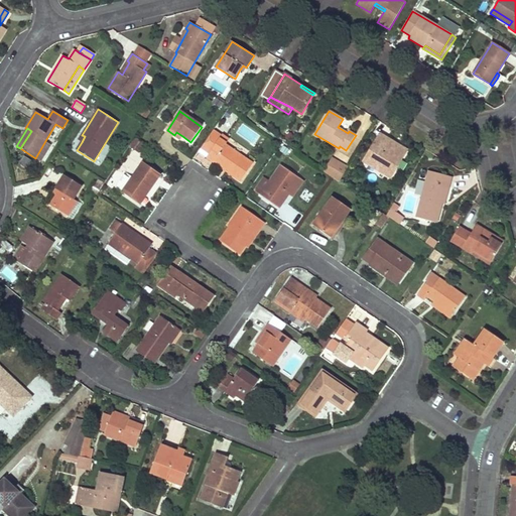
[(221,136),(213,130),(201,148),(209,153),(207,157),(214,162),(215,160),(227,169),(226,171),(241,181),(253,163),(226,144),(229,140),(222,135),(221,136)]
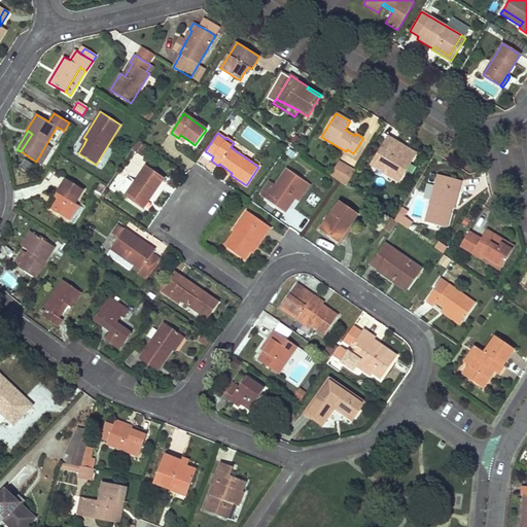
[(395,141),(388,137),(373,163),(381,168),(382,167),(392,173),(391,174),(400,179),(413,159),(400,151),(403,146),(395,141)]
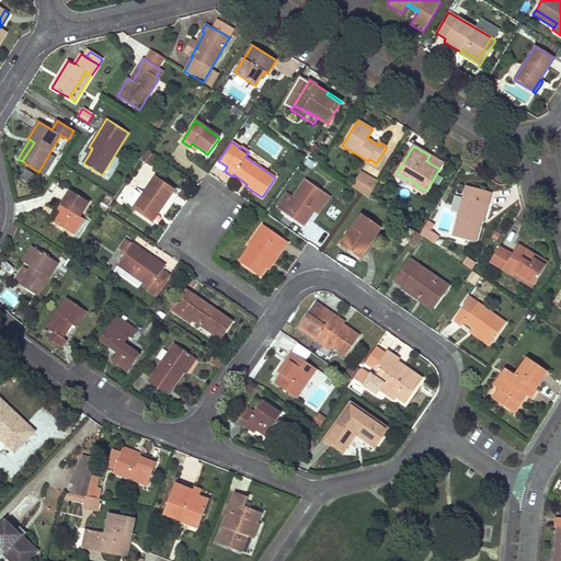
[(147,149),(140,159),(150,165),(158,157),(147,149)]
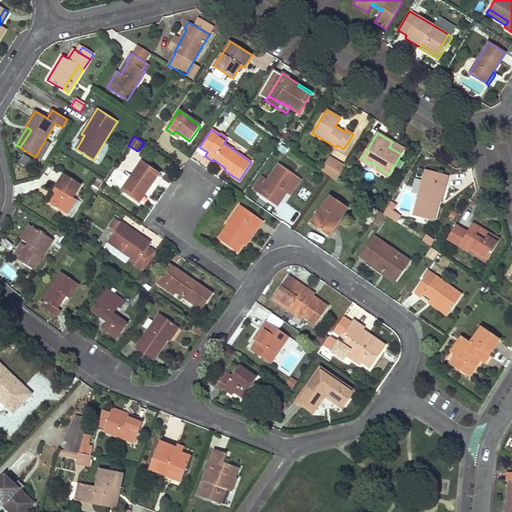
[(46,138),(35,157),(40,160),(41,158),(50,144),(51,141),(46,138)]
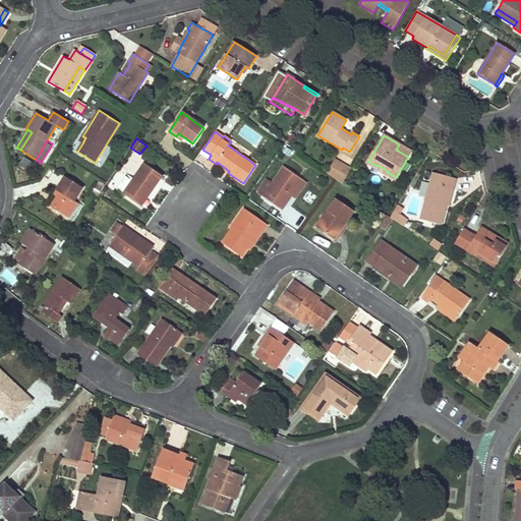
[(408,157),(411,152),(399,145),(396,150),(408,157)]
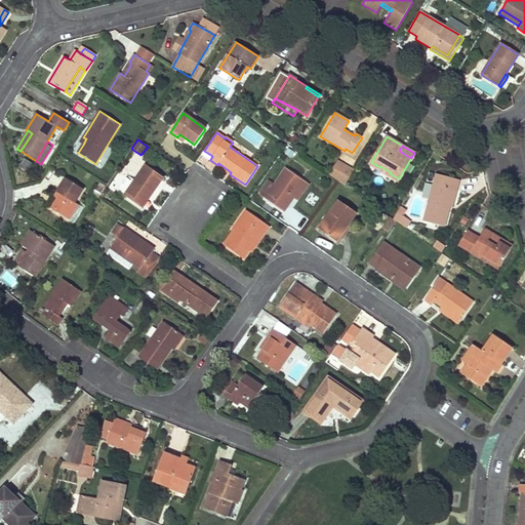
[(294,153),(288,149),(284,153),(291,158),(294,153)]
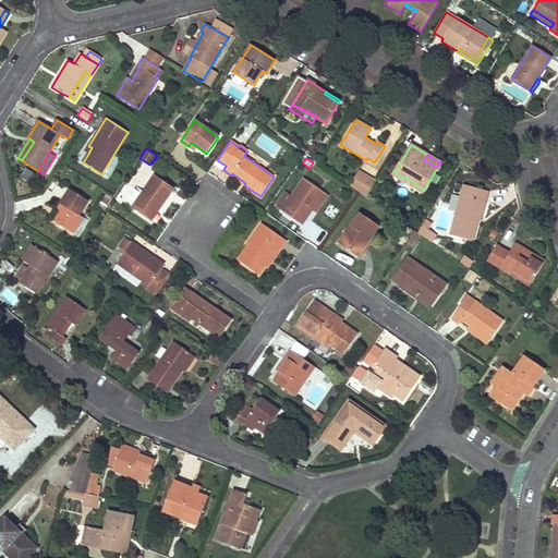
[(376,182),(359,171),(350,185),(361,193),(366,197),(376,182)]
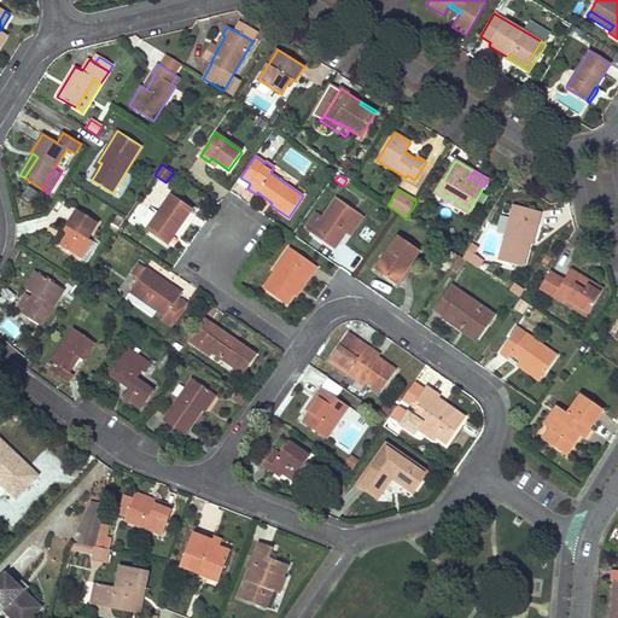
[(270,205),(272,203),(257,192),(256,194),(270,205)]
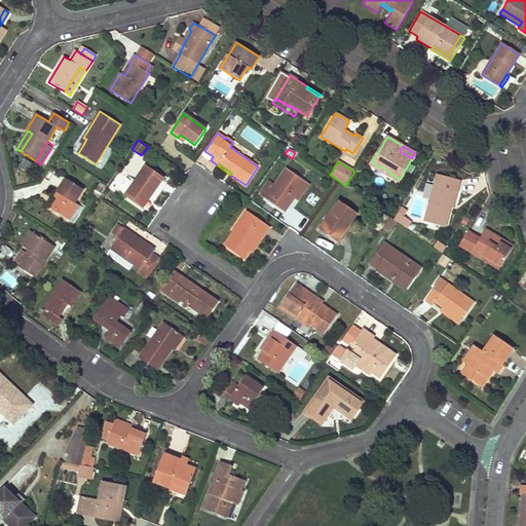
[(163,178),(146,165),(134,183),(124,196),(141,208),(148,196),(150,197),(152,194),(163,178)]
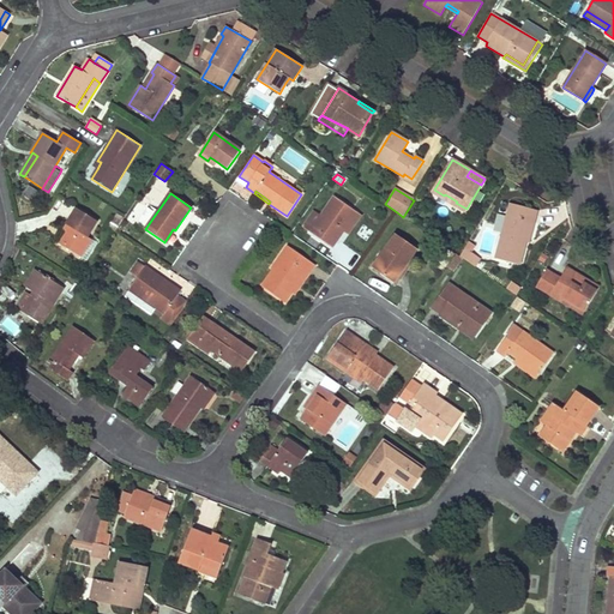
[(309,233),(331,247),(343,232),(343,230),(341,229),(345,222),(348,224),(356,212),(335,197),(320,217),(311,232),(309,233)]
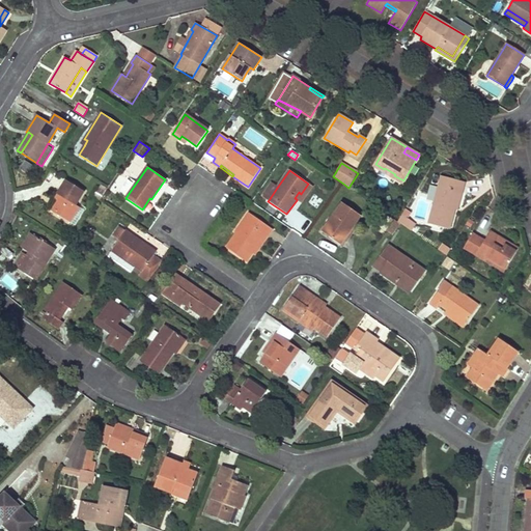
[(458,180),(441,176),(428,224),(449,229),(454,210),(459,192),(462,192),(465,183),(458,180)]
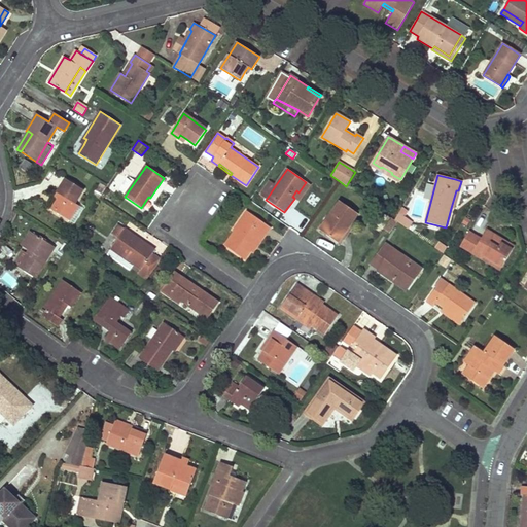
[(50,209),(69,220),(78,206),(75,204),(83,190),(65,179),(57,192),(57,194),(60,195),(58,200),(50,209)]
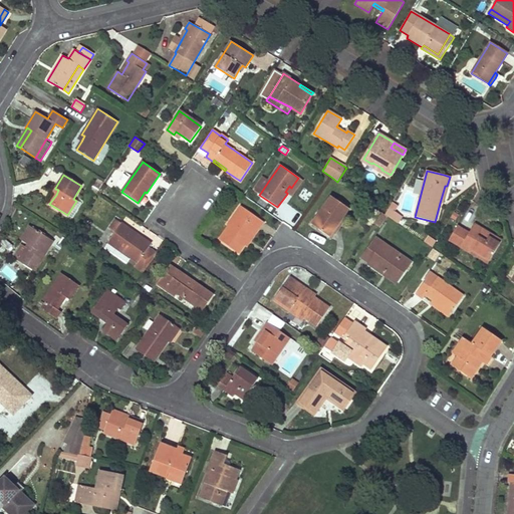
[(121,192),(131,179),(124,175),(115,188),(121,192)]
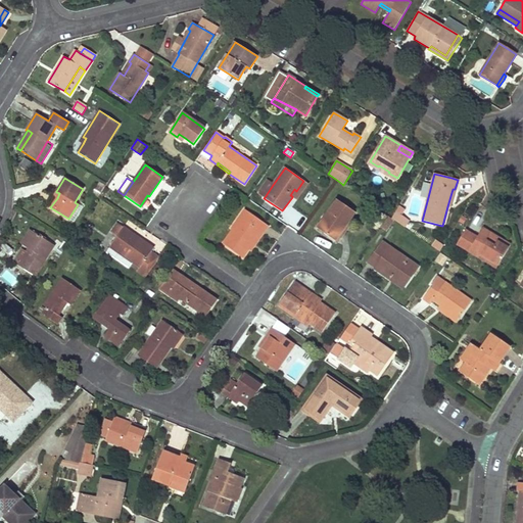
[(265,197),(273,185),(268,181),(258,193),(265,197)]
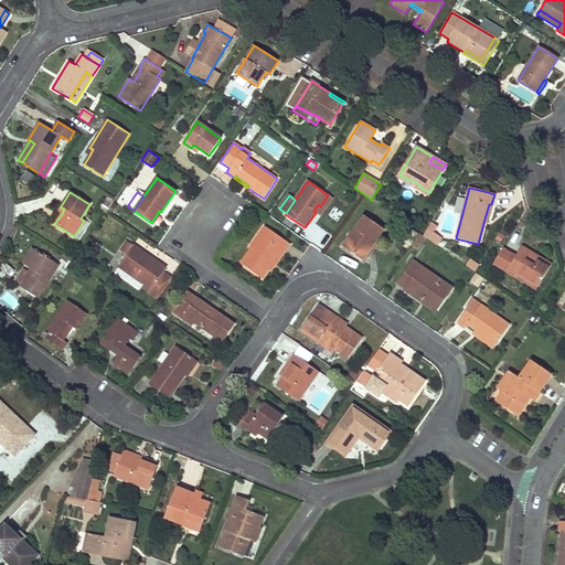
[(332,199),(328,195),(320,206),(318,204),(313,211),(316,212),(316,213),(320,215),(332,199)]
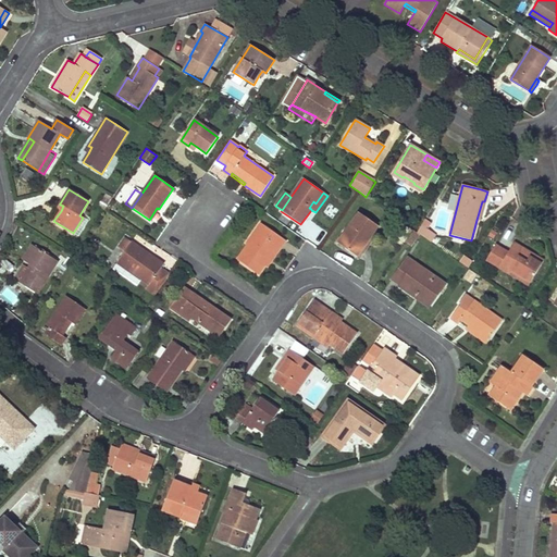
[(151,221),(159,209),(157,208),(149,220),(151,221)]
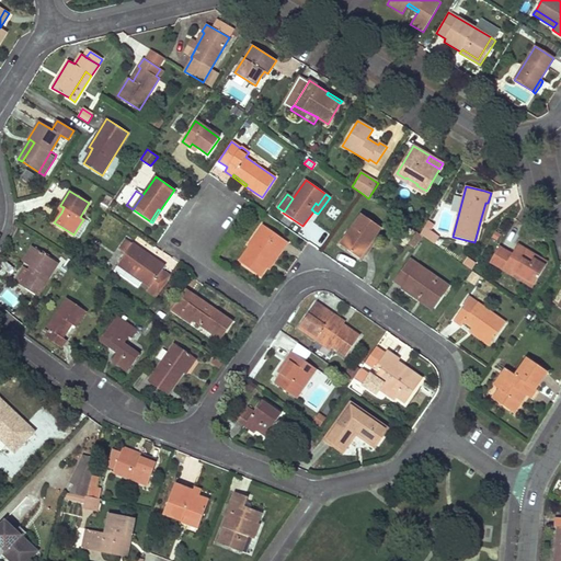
[(381,228),(362,214),(340,245),(353,254),(357,258),(365,247),(367,248),(381,228)]
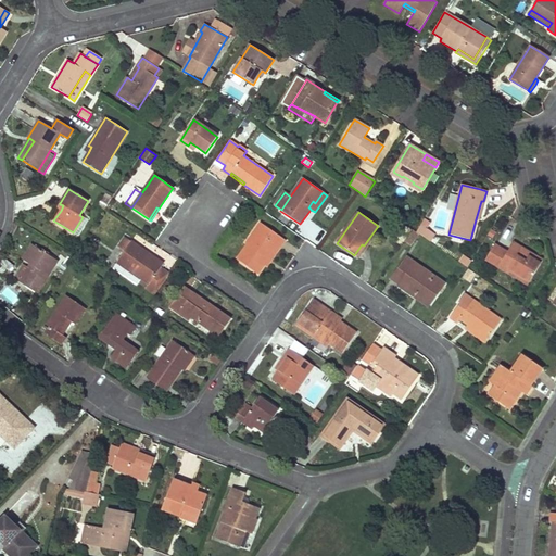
[(286,240),(262,224),(256,230),(258,232),(249,247),(247,244),(247,245),(237,260),(258,274),(264,265),(278,245),(280,248),(286,240)]
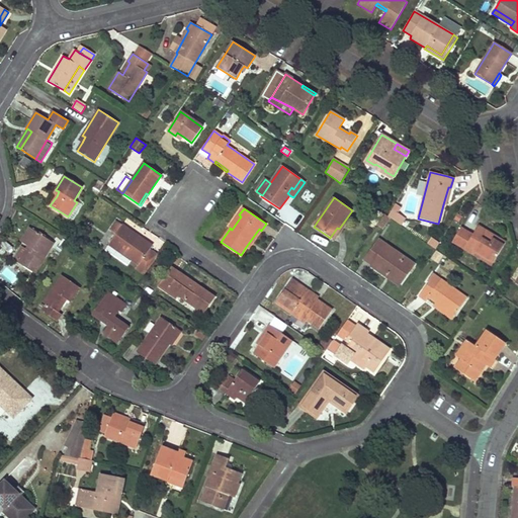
[(387,217),(401,225),(405,219),(398,213),(393,210),(392,209),(387,217)]
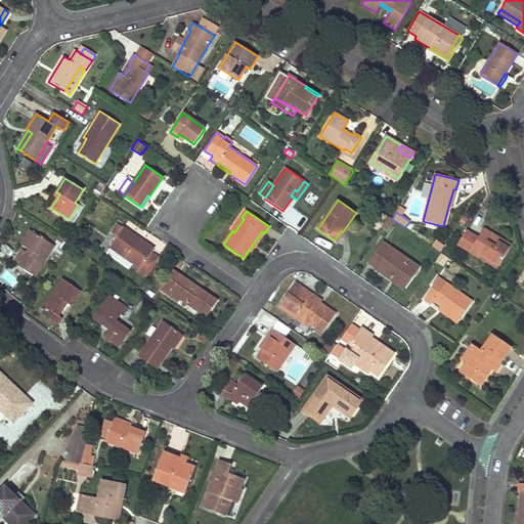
[(241,217),(231,230),(232,231),(232,230),(234,232),(244,219),(242,217),(241,217)]
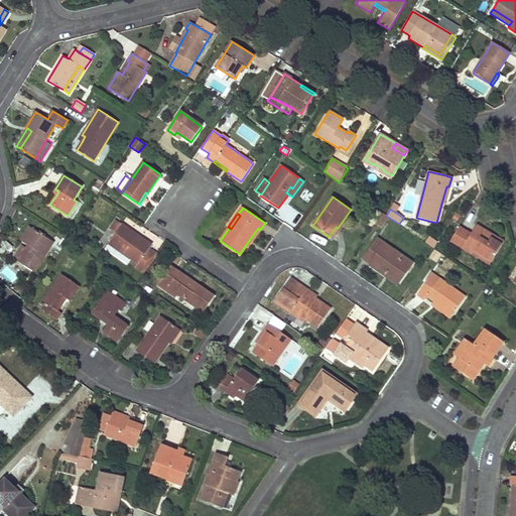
[(388,217),(383,214),(376,224),(381,227),(388,217)]
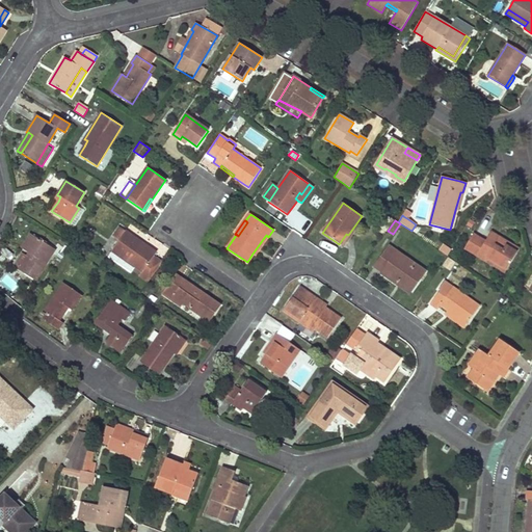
[(156,253),(141,242),(139,244),(134,240),(135,238),(120,228),(113,236),(120,240),(112,250),(135,267),(142,271),(139,275),(149,282),(162,263),(154,257),(156,253)]
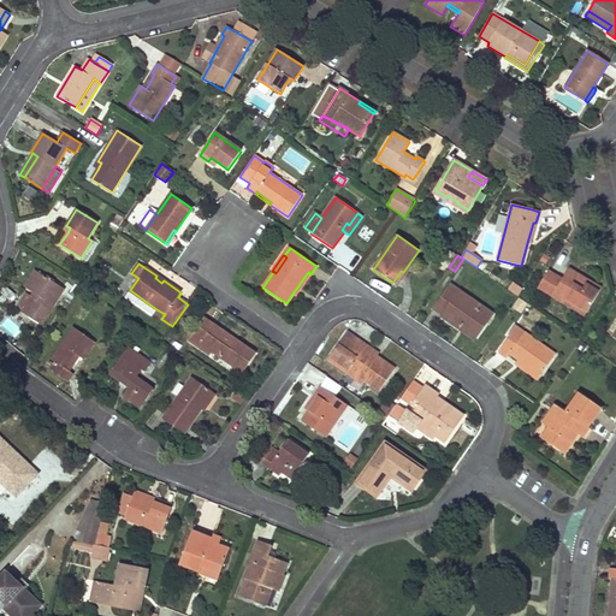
[(578,274),(568,268),(566,273),(575,279),(578,274)]
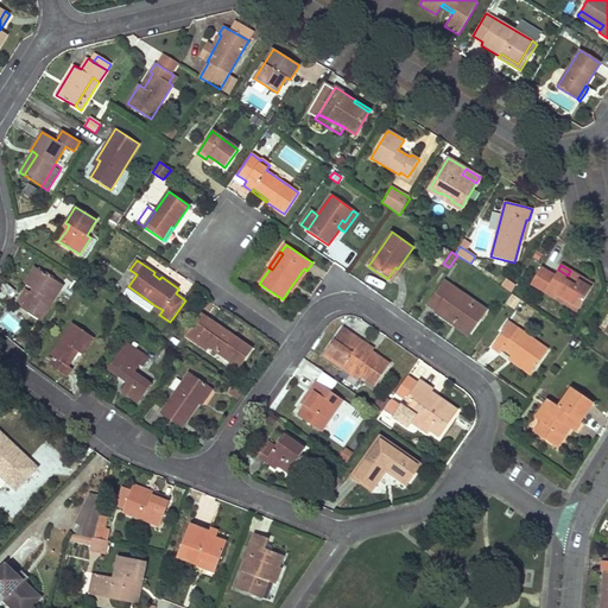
[(24,284),(35,290),(23,309),(40,321),(63,285),(35,267),(24,284)]
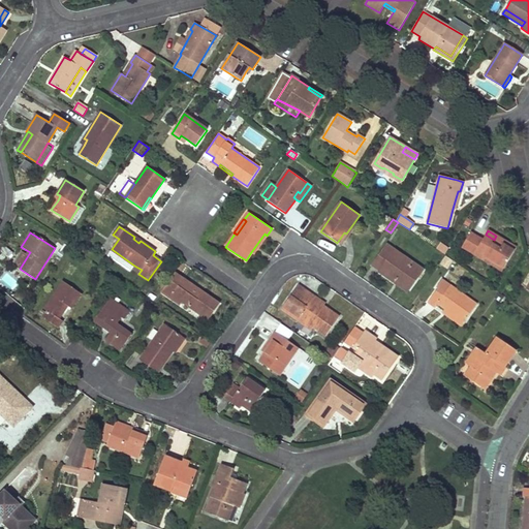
[(337,243),(339,244),(346,234),(344,232),(337,243)]
